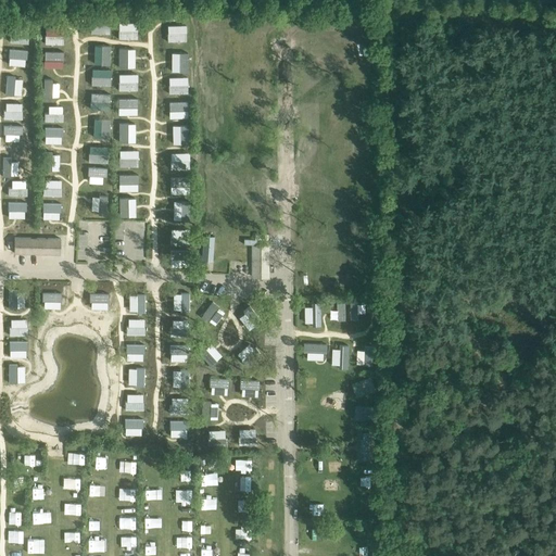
[(128,21),(119,21),(119,37),(138,37),(138,22),(128,21)]
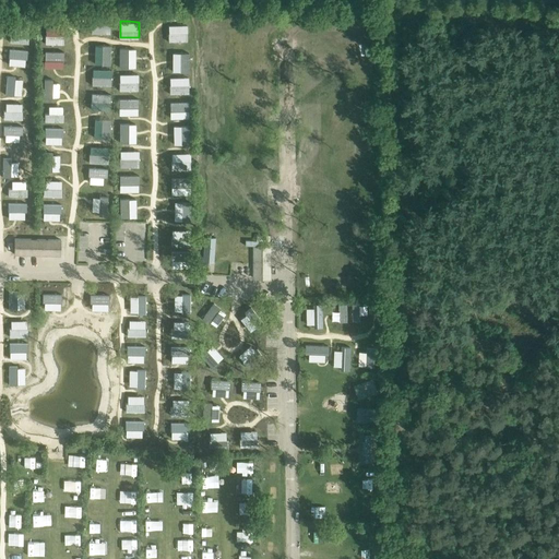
[(179,24),(170,24),(169,40),(189,40),(189,24),(179,24)]
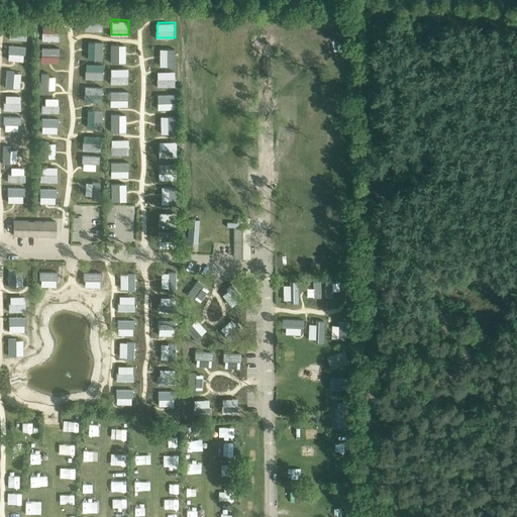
[(126,53),(126,43),(111,43),(111,61),(126,61),(126,53)]
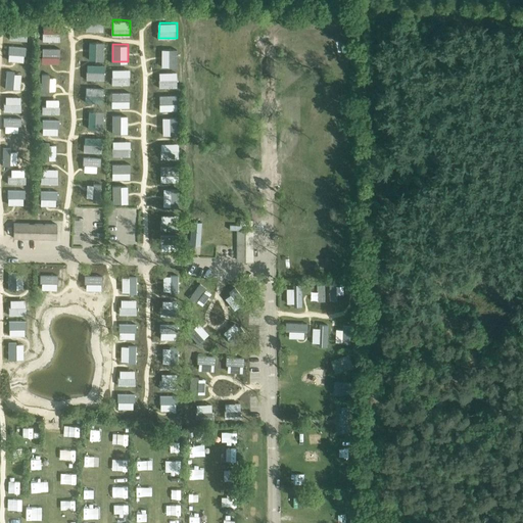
[(292,64),(302,64),(302,46),(292,46),(292,64)]
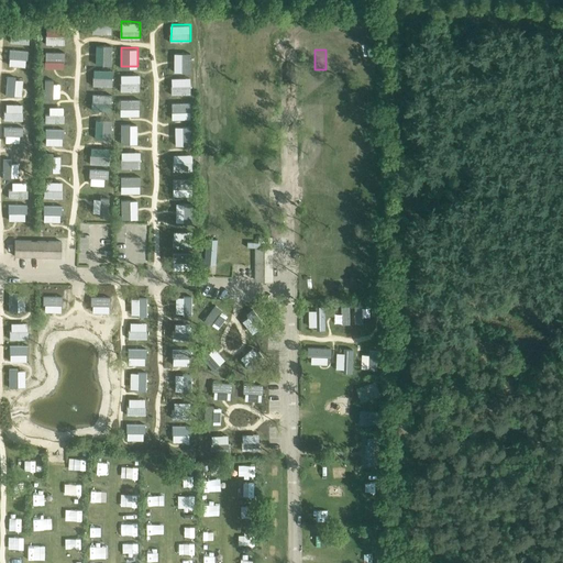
[(191,72),(191,53),(175,52),(175,62),(175,70),(191,72)]
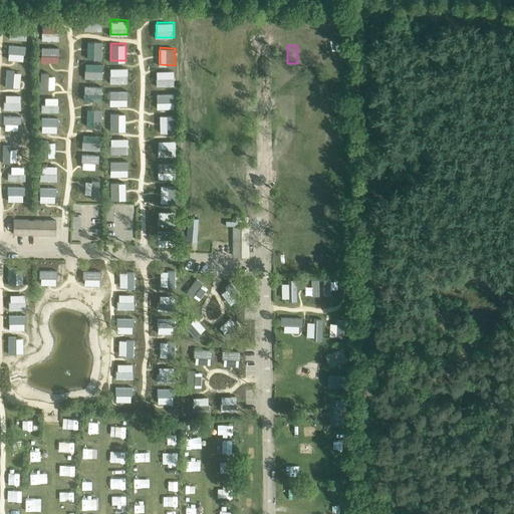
[(343,62),(343,47),(334,47),(334,62),(343,62)]
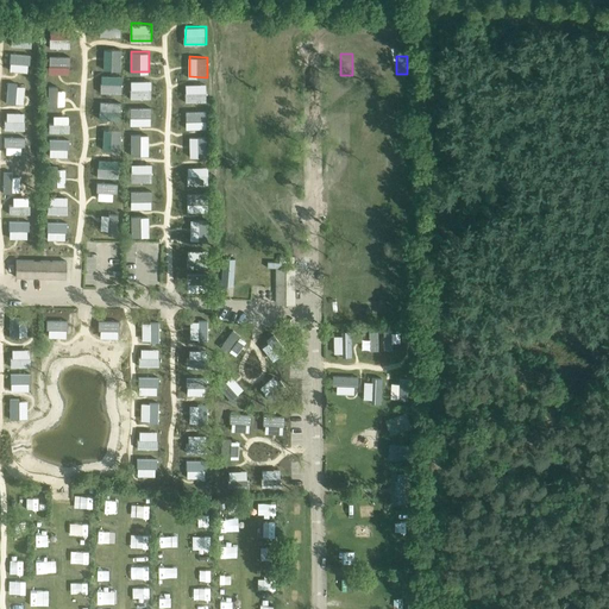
[(121,58),(96,60),(96,69),(121,69),(121,58)]
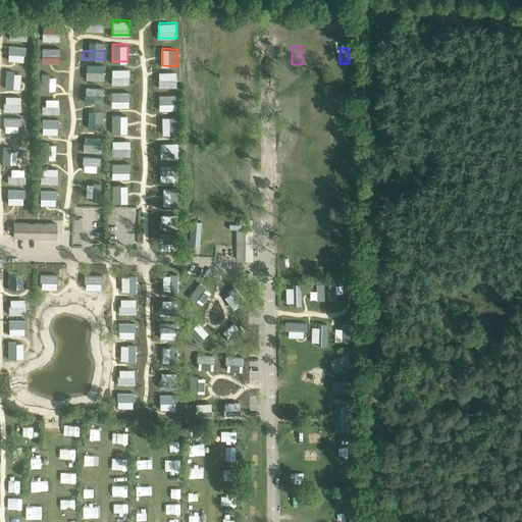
[(21,73),(33,73),(32,52),(14,53),(14,61),(21,61),(21,73)]
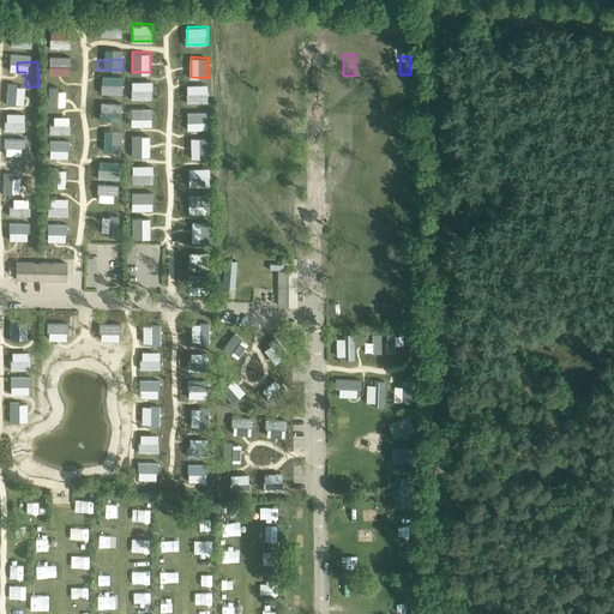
[(47,62),(47,86),(67,86),(67,61),(47,62)]
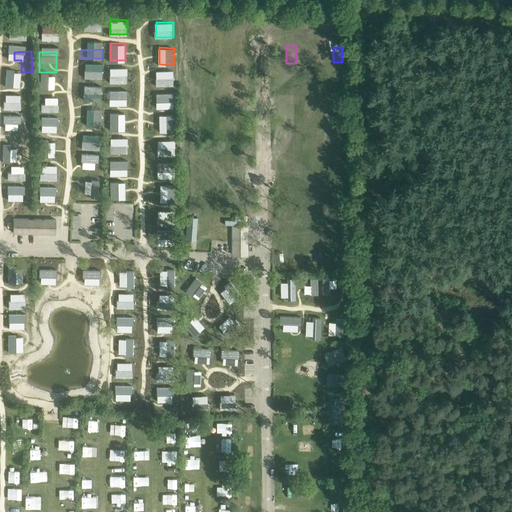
[(97,69),(97,75),(103,74),(102,61),(78,62),(78,70),(97,69)]
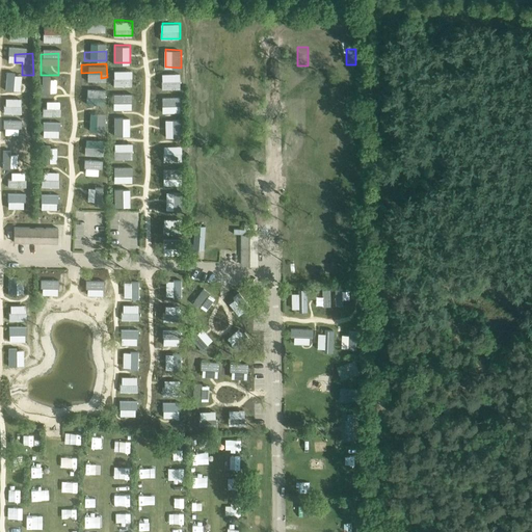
[(123,70),(114,69),(114,84),(132,84),(133,70),(123,70)]
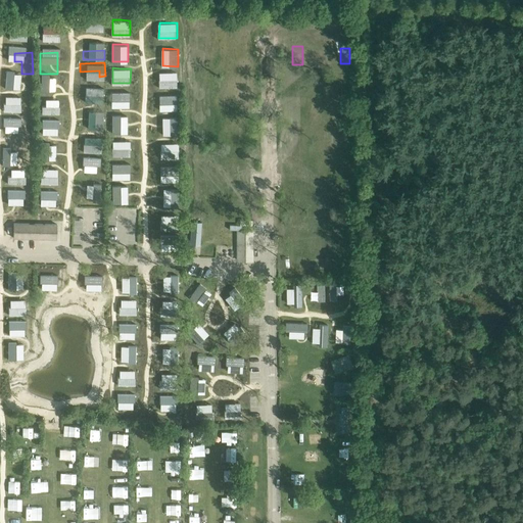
[(168,70),(160,70),(160,86),(178,86),(178,70),(168,70)]
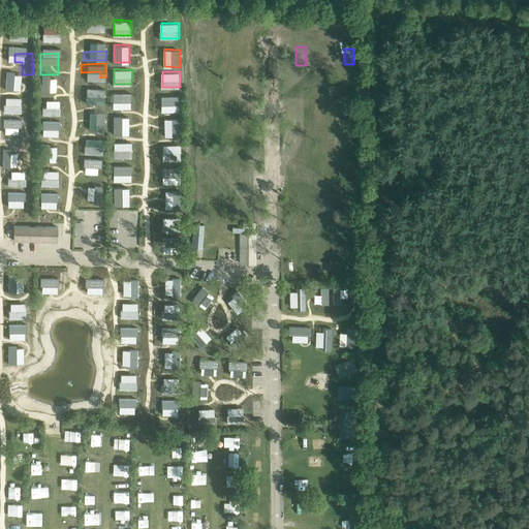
[(297,73),(297,96),(305,96),(305,73),(297,73)]
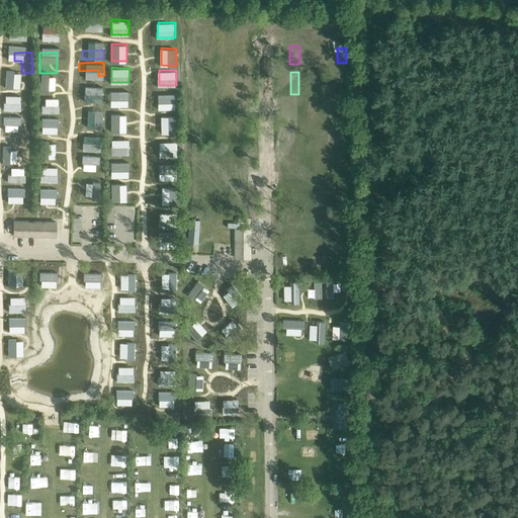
[(335,76),(325,76),(325,90),(334,90),(335,76)]
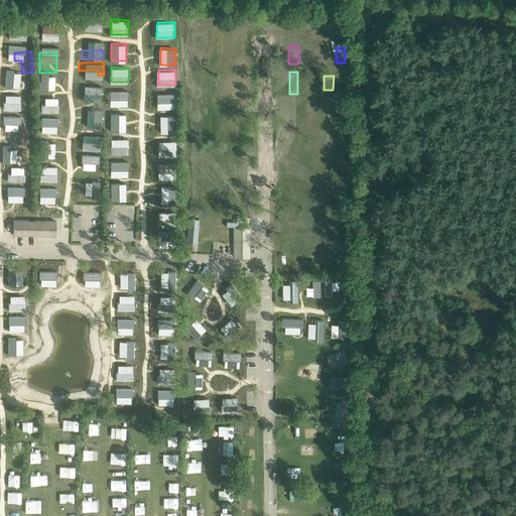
[(224,86),(244,85),(244,78),(224,78),(224,86)]
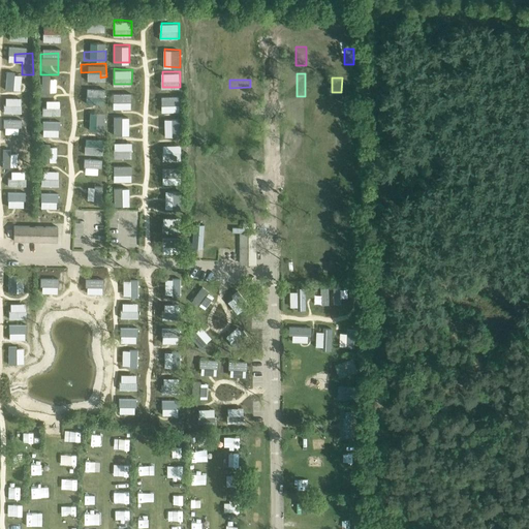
[(12,89),(33,90),(34,82),(12,81),(12,89)]
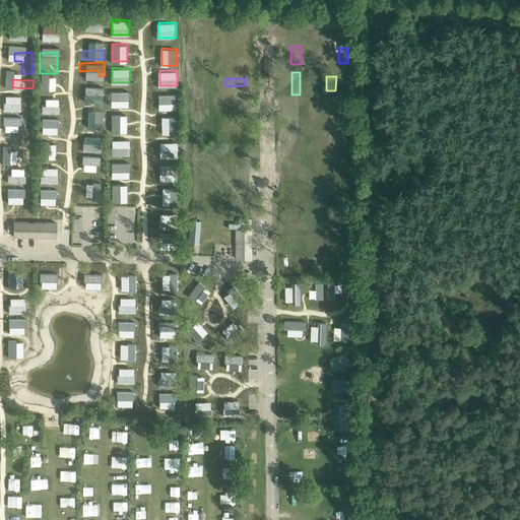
[(83,82),(83,90),(106,90),(106,82),(83,82)]
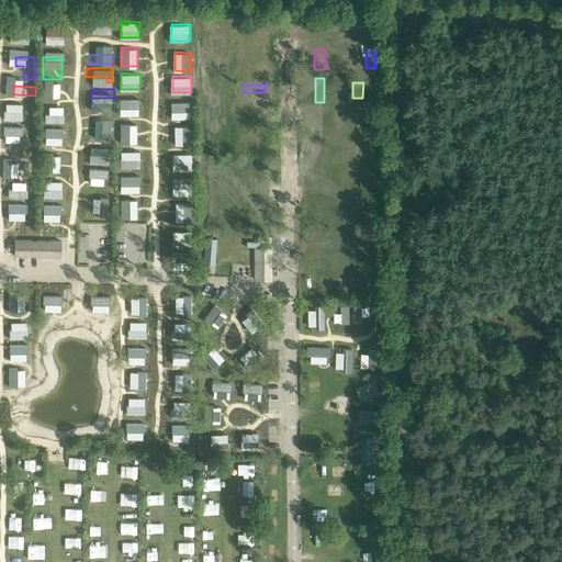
[(203,94),(203,102),(231,101),(231,93),(203,94)]
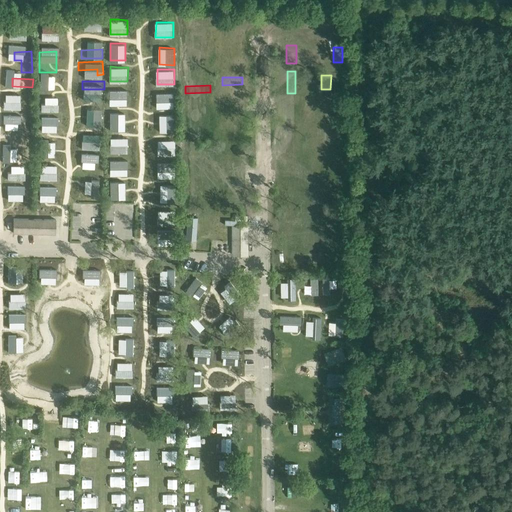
[(64,87),(60,87),(60,92),(41,92),(41,99),(64,98),(64,87)]
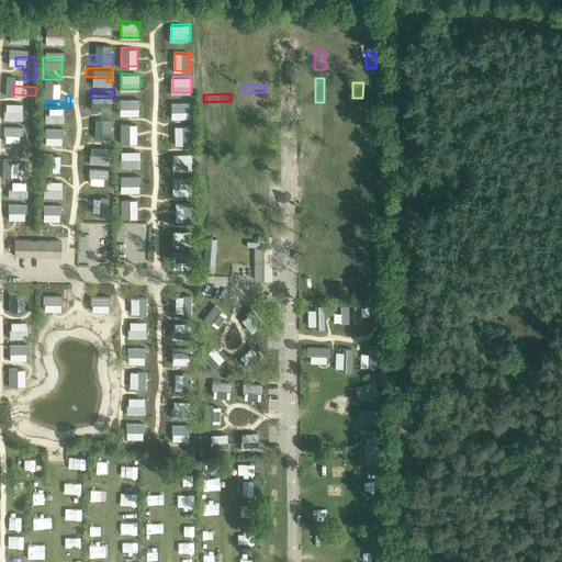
[(139,98),(121,98),(121,114),(130,114),(139,114),(139,98)]
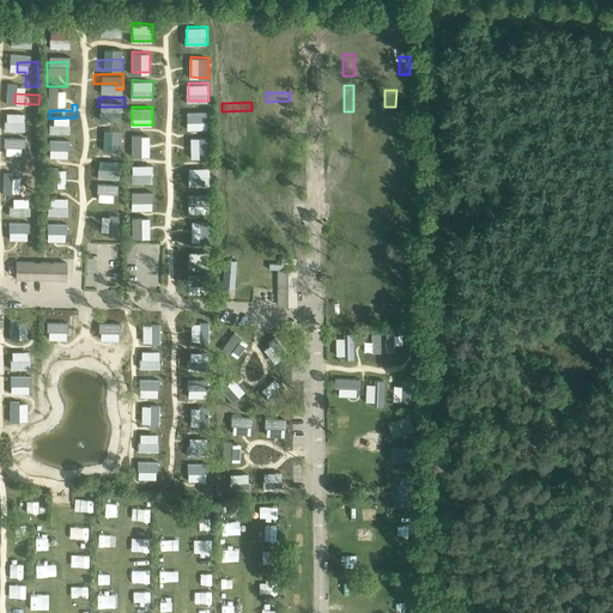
[(207,110),(187,111),(188,129),(198,128),(208,128),(207,110)]
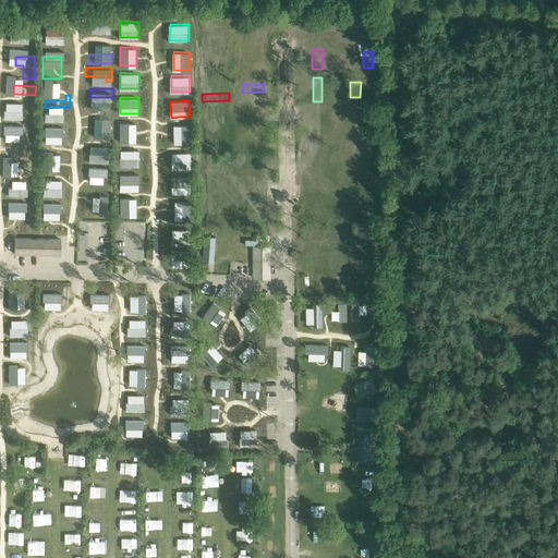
[(226,102),(211,101),(210,113),(217,113),(216,120),(226,120),(226,102)]
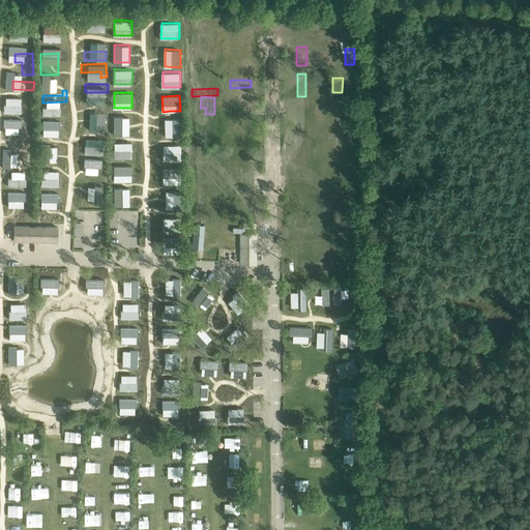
[(46,114),(45,123),(64,123),(65,107),(58,107),(58,114),(46,114)]
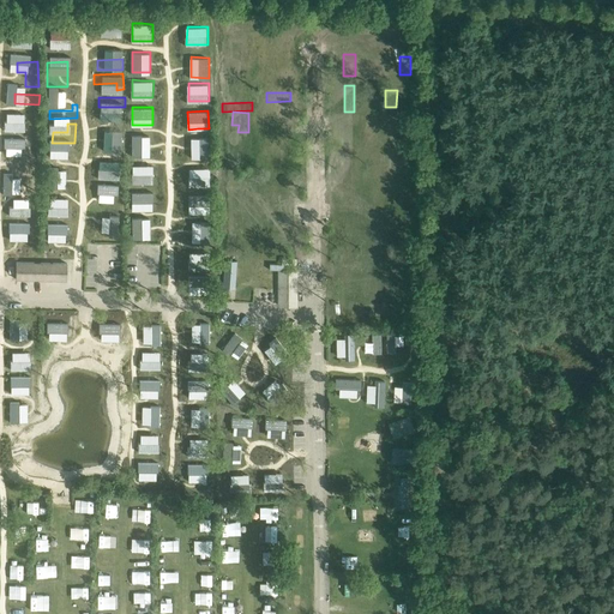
[(124,134),(124,124),(96,124),(95,133),(124,134)]
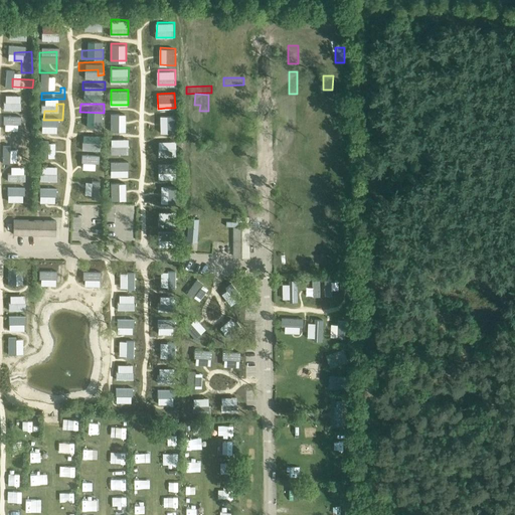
[(7,129),(32,128),(32,108),(21,108),(21,114),(15,114),(15,122),(7,122),(7,129)]
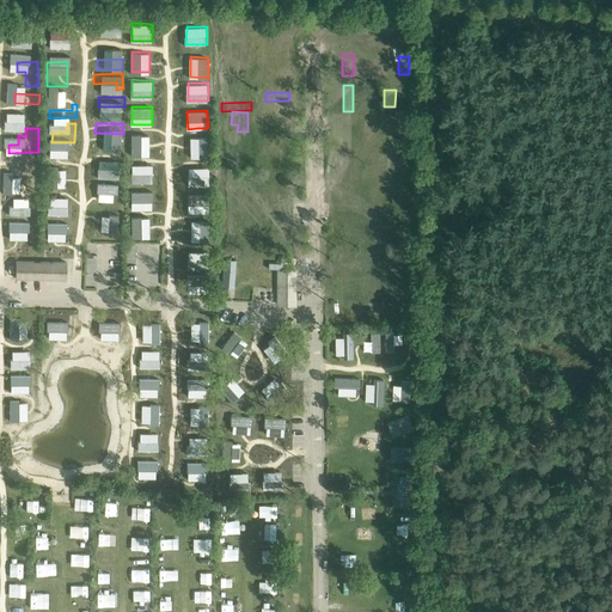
[(150,145),(150,135),(133,134),(132,154),(150,155),(150,145)]
